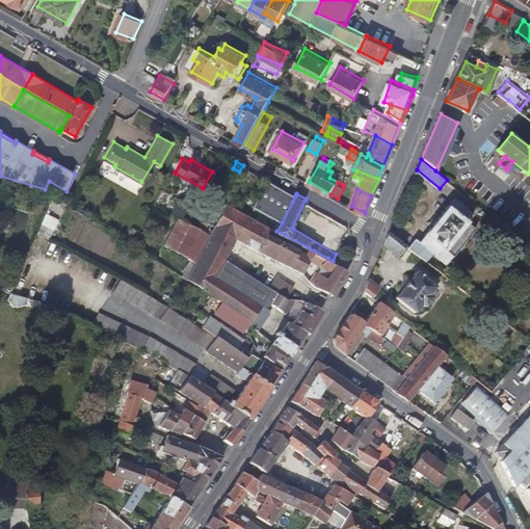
[(286,199),(274,219),(282,222),(292,202),(286,199)]
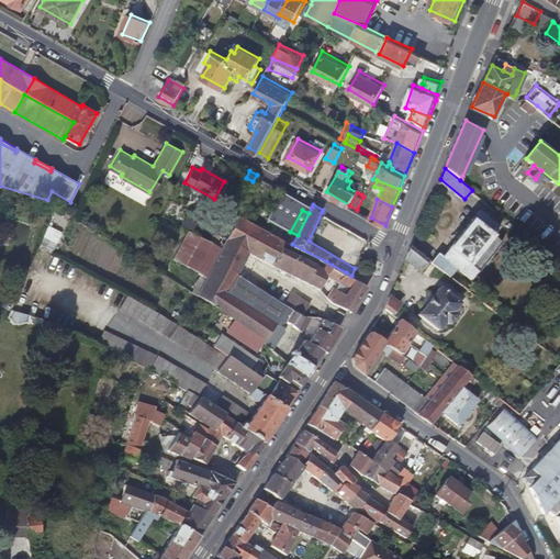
[(482,210),(474,217),(494,234),(502,225),(482,210)]
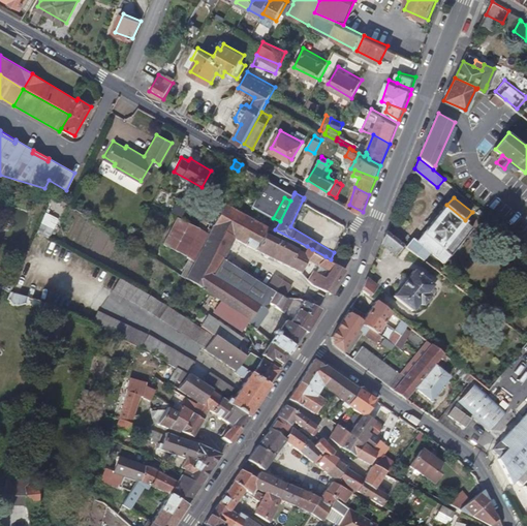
[(217,216),(217,215),(213,223),(235,235),(256,248),(266,230),(268,226),(254,218),(250,226),(228,215),(233,207),(224,203),(219,212),(217,216)]
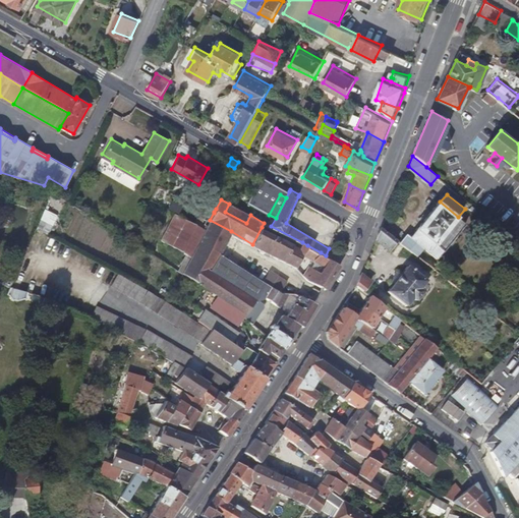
[(417,229),(417,230),(438,245),(459,218),(458,217),(440,202),(417,229)]
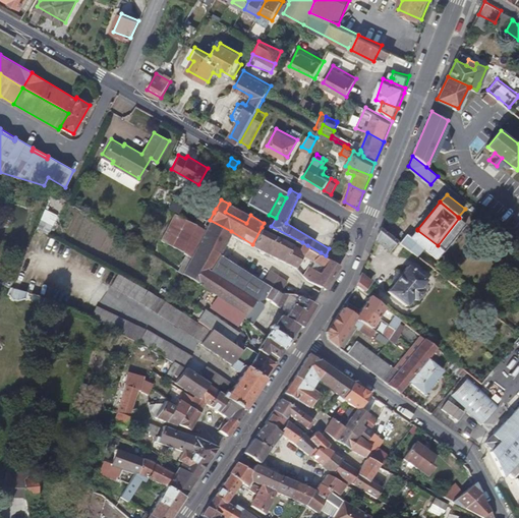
[(246,223),(250,215),(230,204),(229,204),(225,212),(246,223)]
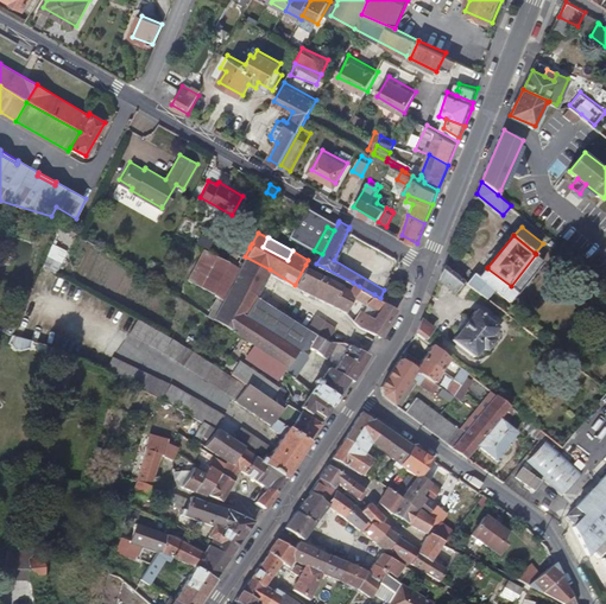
[(64,249),(51,243),(43,264),(55,271),(64,249)]
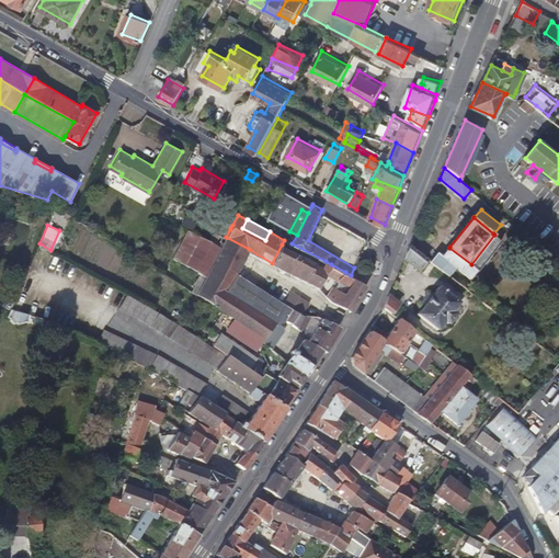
[(175,258),(201,272),(206,275),(215,258),(220,248),(220,246),(208,239),(190,229),(175,258)]
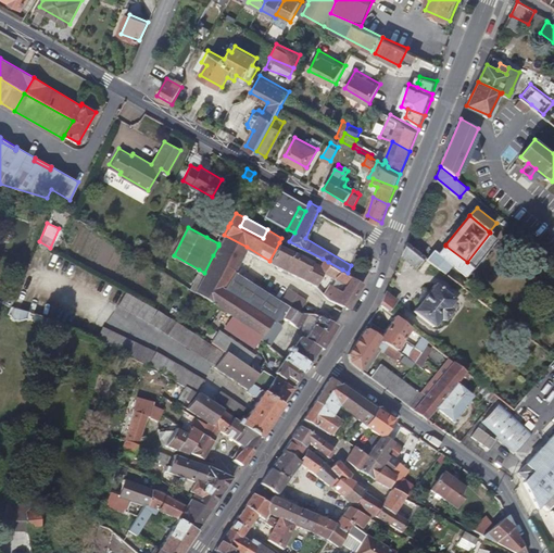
[(294,233),(287,229),(282,238),(289,241),(294,233)]
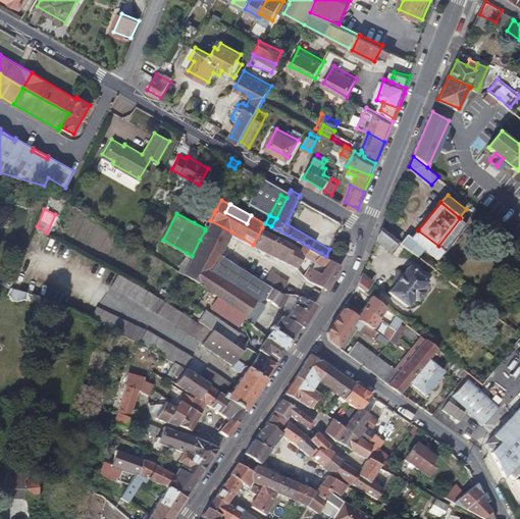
[(467,224),(460,218),(438,246),(446,252),(467,224)]
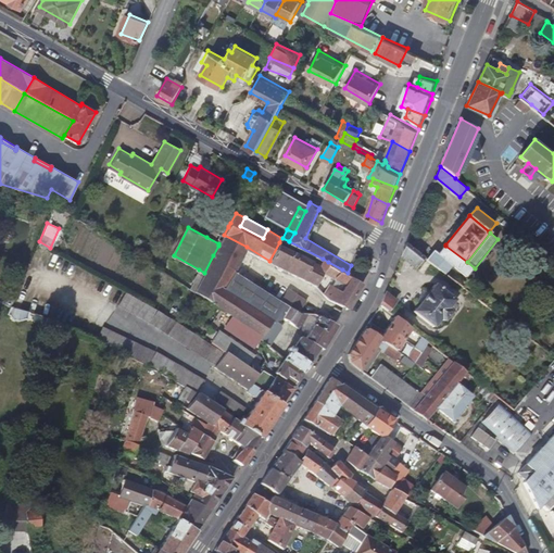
[(247,247),(224,235),(218,243),(218,246),(230,252),(234,247),(243,252),(247,247)]
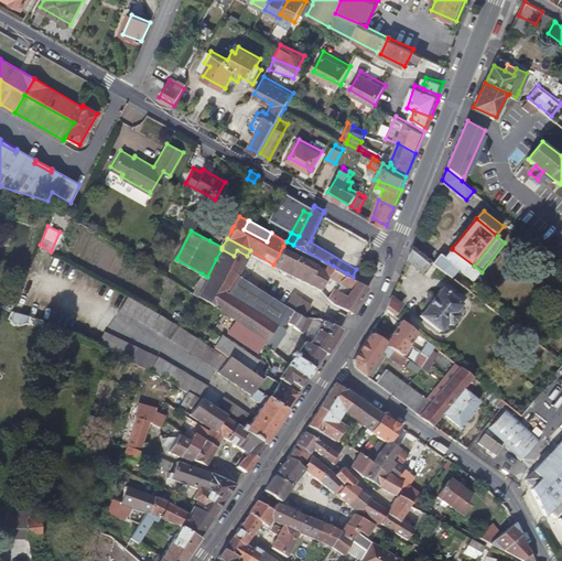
[(333,266),(327,262),(324,269),(315,265),(316,265),(283,246),(273,265),(321,289),(328,274),(333,266)]
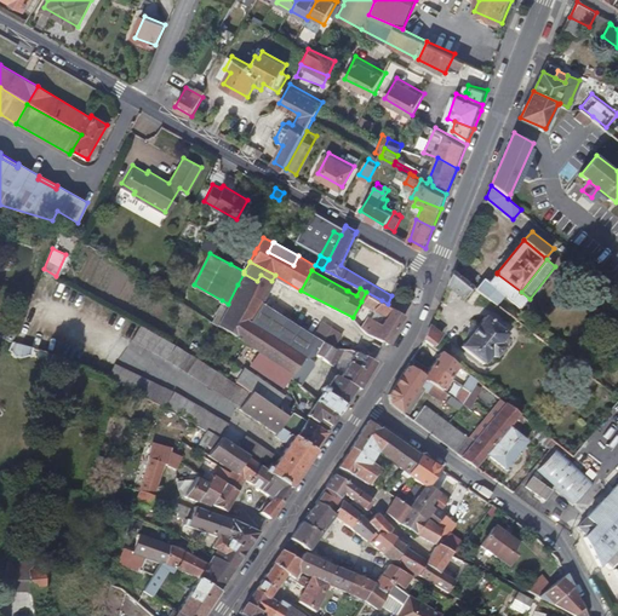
[(474,286),(455,270),(450,285),(467,297),(474,286)]
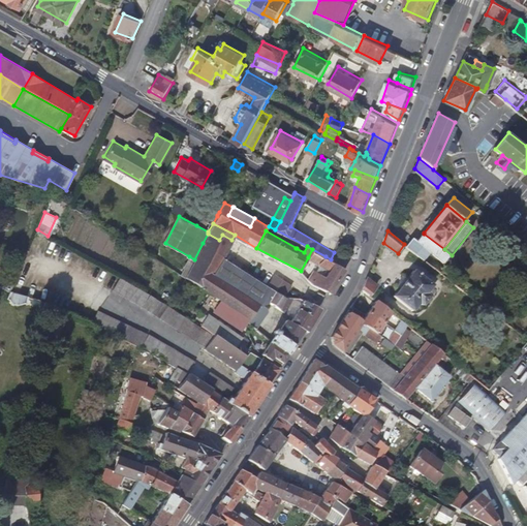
[(208,234),(203,243),(223,257),(231,240),(222,235),(219,240),(208,234)]
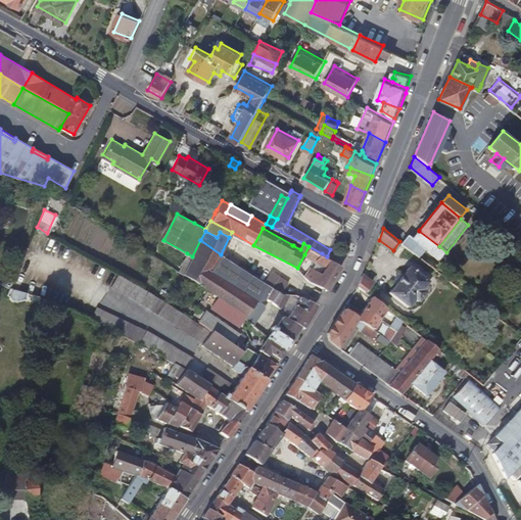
[(433,253),(439,246),(419,231),(414,238),(410,235),(403,243),(421,256),(427,248),(433,253)]
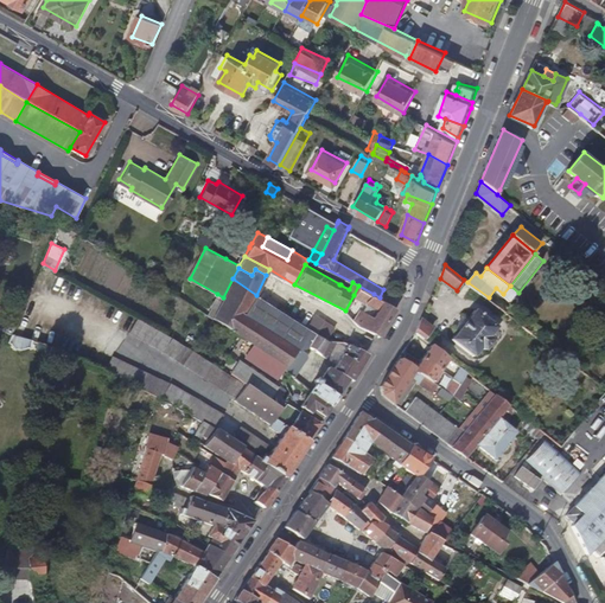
[(36,282),(29,278),(13,315),(20,318),(36,282)]
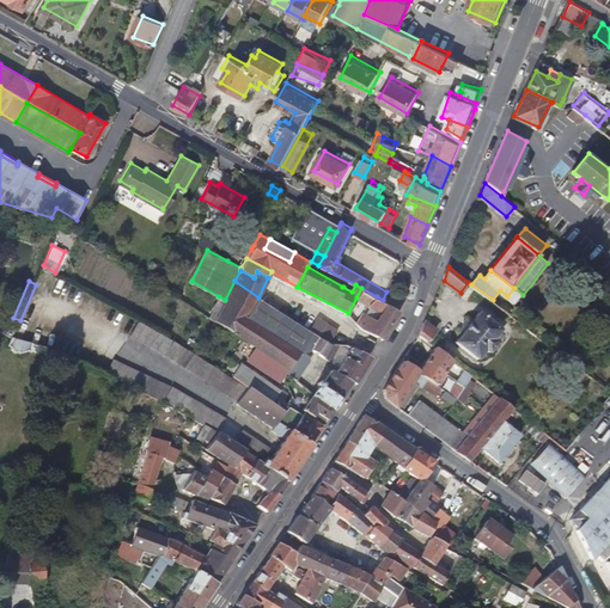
[(258,298),(235,281),(225,300),(221,308),(219,312),(215,319),(290,369),(300,352),(260,326),(248,318),(258,298)]
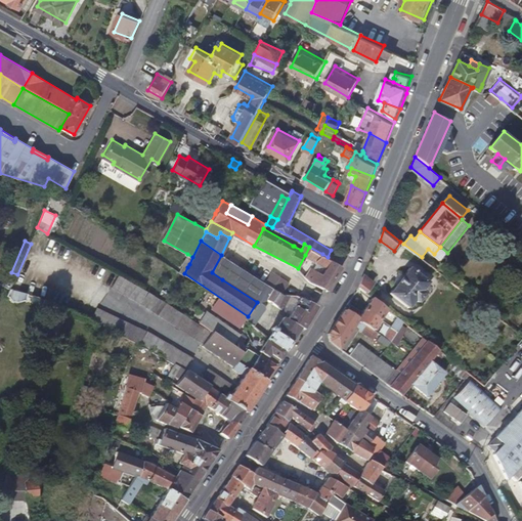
[(305,255),(317,261),(322,254),(309,247),(305,255)]
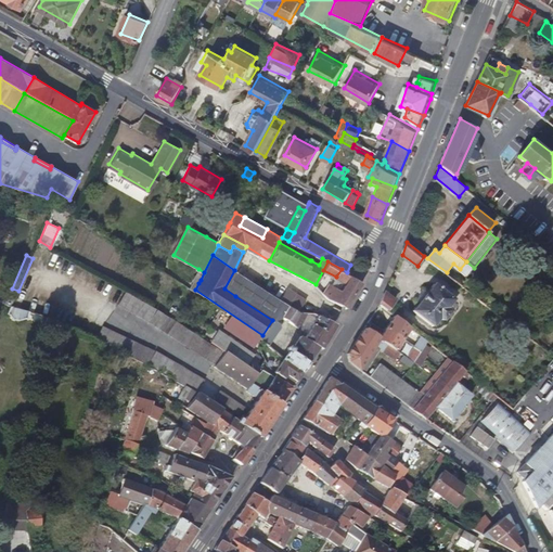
[(467,276),(474,268),(466,261),(460,269),(467,276)]
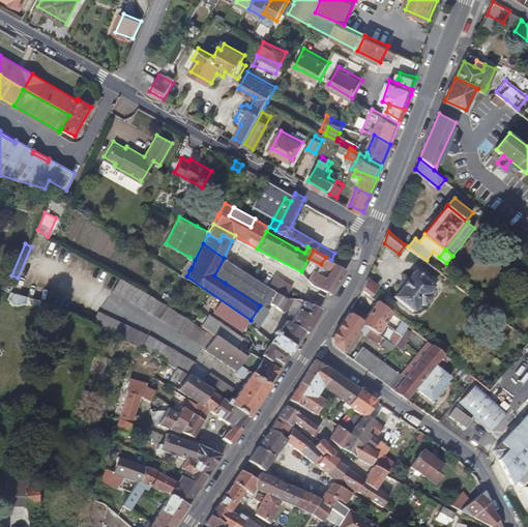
[(185,264),(188,265),(192,267),(195,260),(189,257),(185,264)]
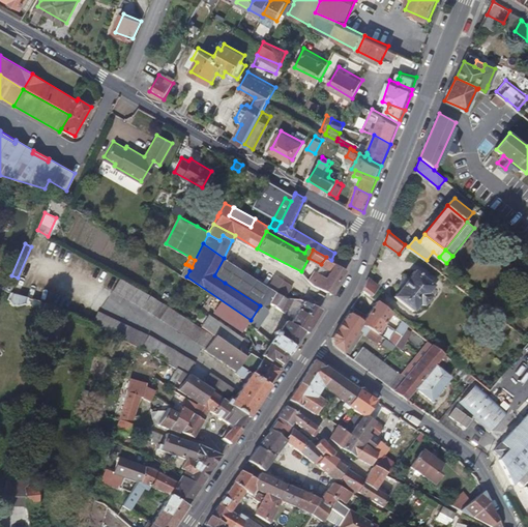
[(331,260),(326,257),(321,264),(331,269),(335,263),(331,260)]
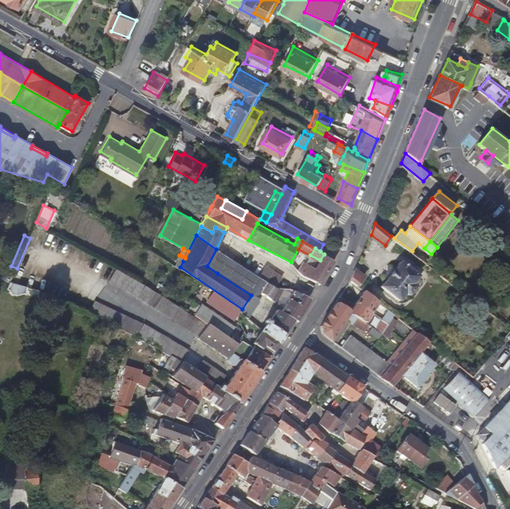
[(207,266),(217,273),(226,256),(225,255),(216,249),(207,266)]
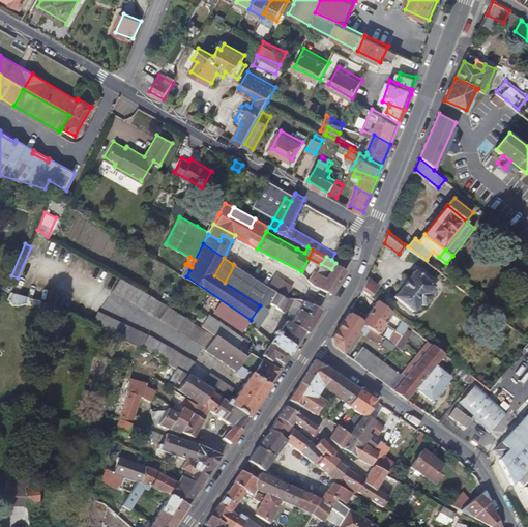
[(234,265),(244,271),(246,272),(250,267),(237,258),(233,264),(234,265)]
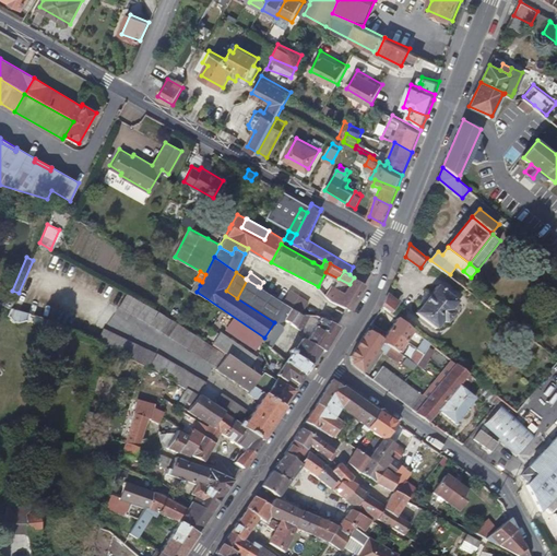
[(350,284),(342,297),(339,303),(347,308),(350,309),(365,283),(354,278),(350,284)]
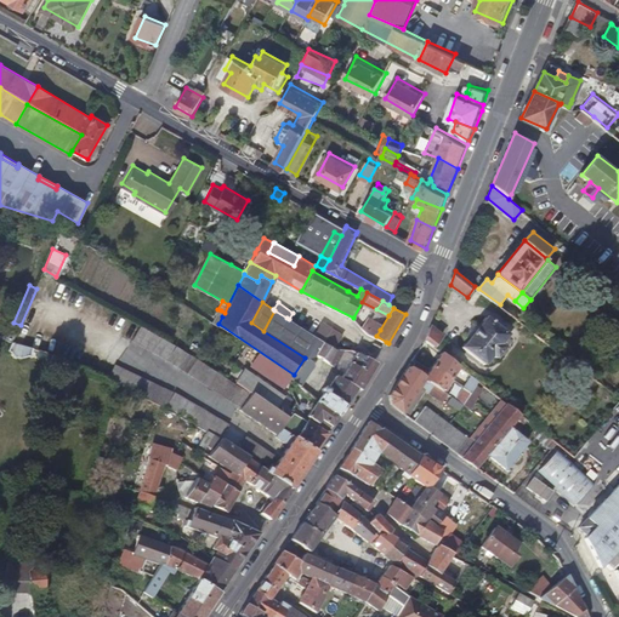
[(282,326),(287,318),(274,310),(263,331),(305,358),(306,355),(314,353),(317,349),(296,335),(282,326)]
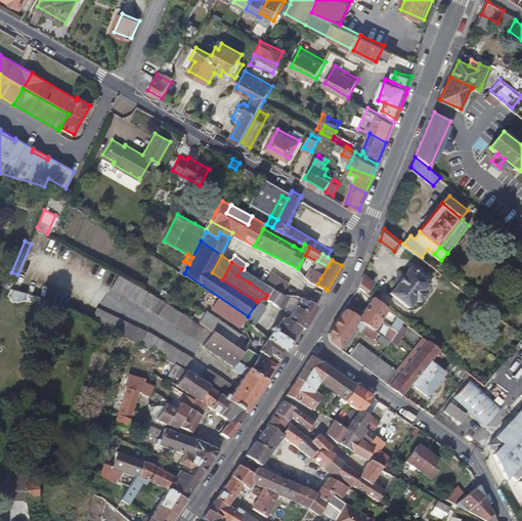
[(430,281),(412,267),(392,292),(410,306),(417,298),(421,301),(428,292),(424,290),(430,281)]
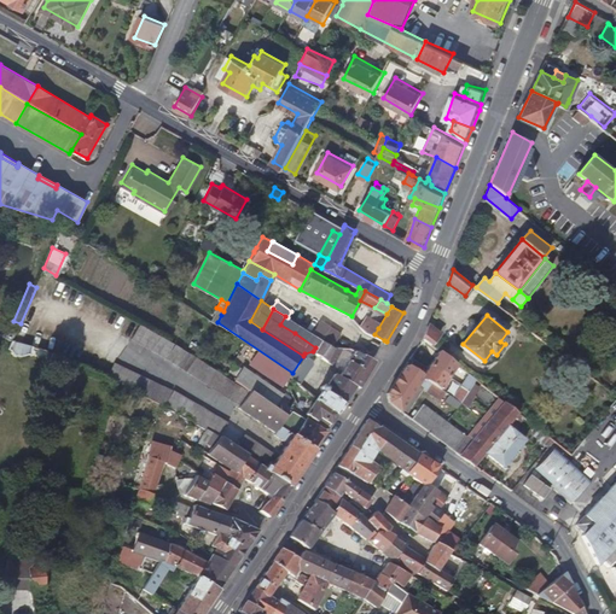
[(288,317),(285,316),(280,325),(295,333),(300,325),(288,317)]
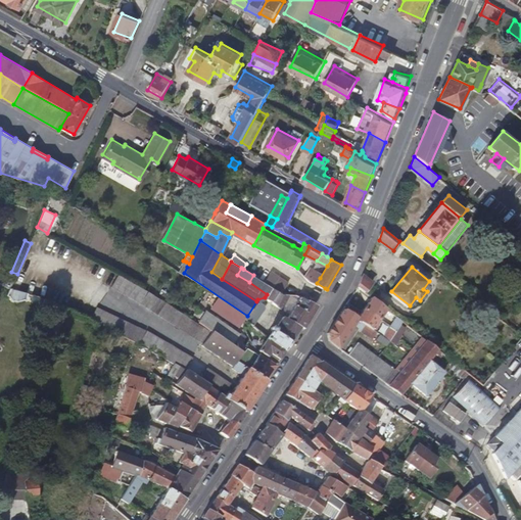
[(142,285),(119,272),(112,284),(141,300),(147,288),(142,285)]
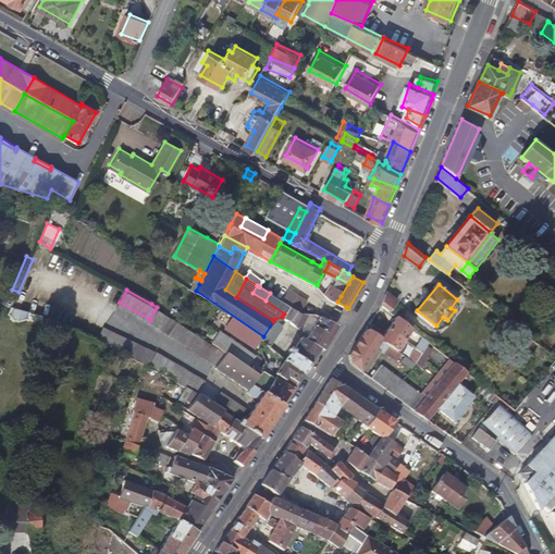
[(290,306),(300,314),(308,302),(291,290),(283,302),(290,306)]
